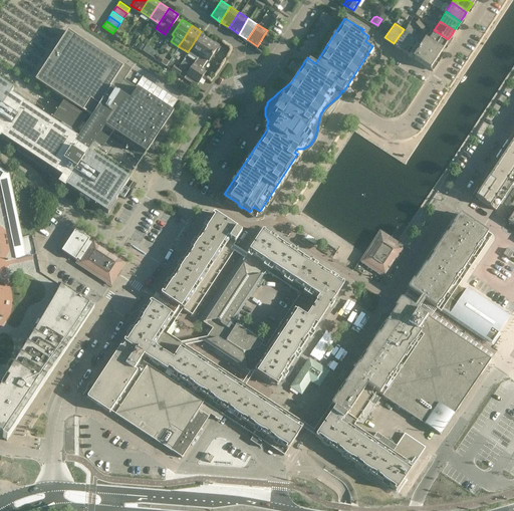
[(105,123),(147,151),(174,109),(138,86),(124,77),(132,65),(124,60),(122,63),(68,28),(74,33),(61,53),(54,48),(39,71),(43,73),(39,80),(60,93),(73,102),(59,123),(46,114),(10,90),(13,86),(0,77),(0,135),(0,136),(1,134),(62,174),(58,180),(65,185),(66,183),(107,210),(108,210),(107,209),(130,176),(88,149),(105,123)]
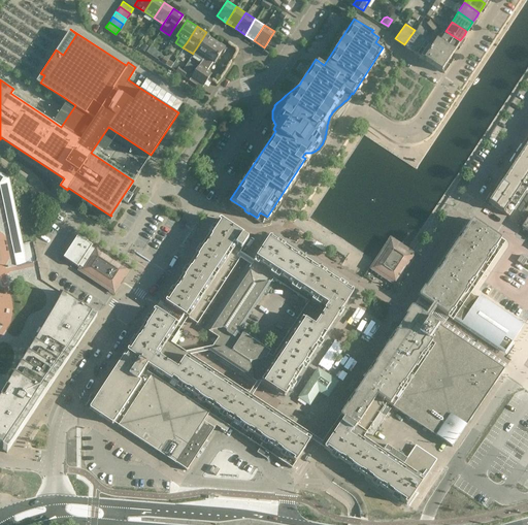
[(415,30),(404,44),(415,51),(424,36),(415,30)]
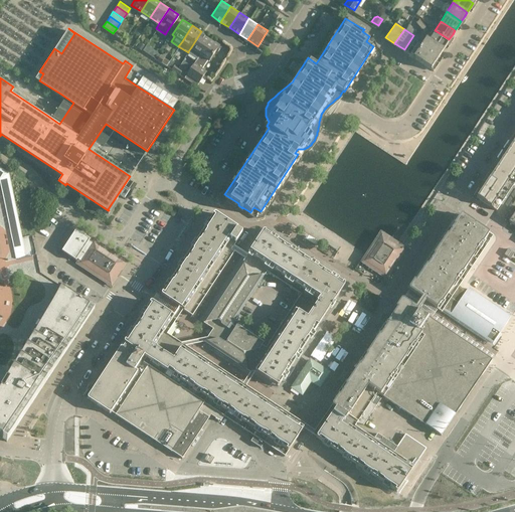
[(435,30),(432,35),(428,33),(425,37),(443,48),(449,39),(435,30)]
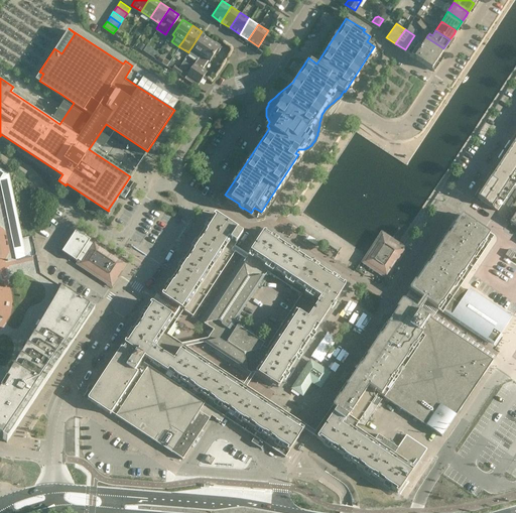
[(191,47),(188,51),(198,56),(200,52),(201,52),(211,37),(202,31),(191,47)]
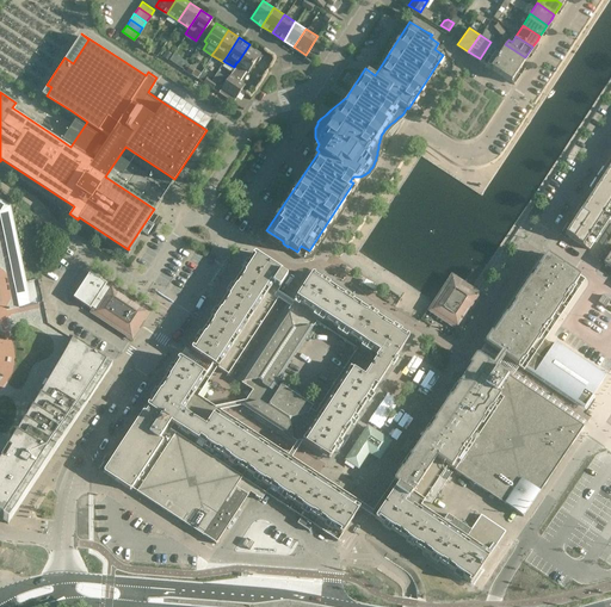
[(491,66),(501,49),(491,42),(480,59),(491,66)]
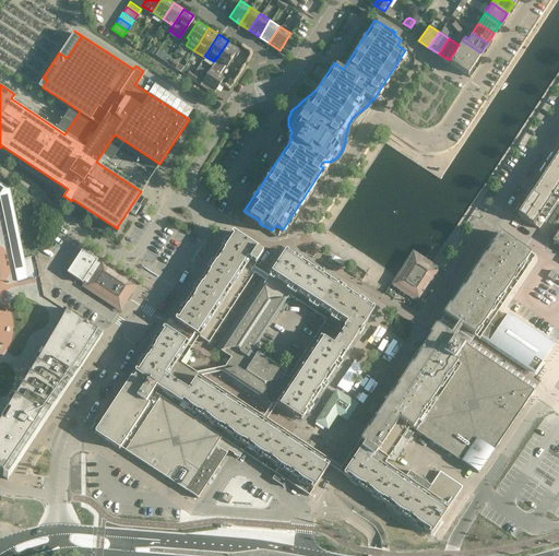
[(202,79),(200,83),(213,92),(216,89),(224,75),(218,72),(225,62),(227,63),(234,55),(235,56),(239,49),(238,48),(238,47),(234,44),(234,45),(228,40),(217,57),(216,57),(214,61),(202,79)]
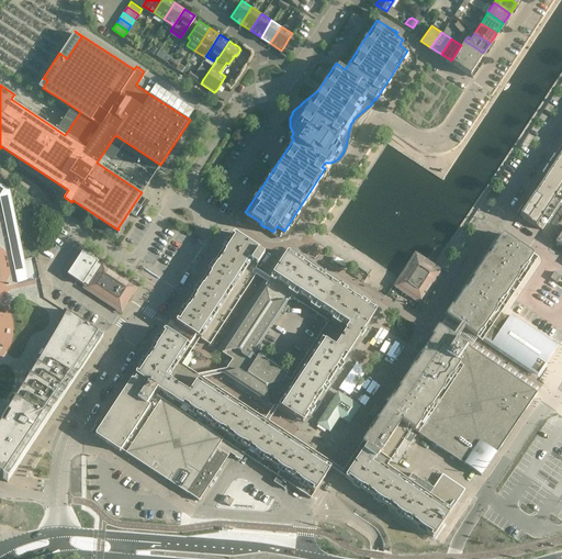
[(470,74),(476,63),(483,53),(464,41),(461,45),(451,60),(470,74)]
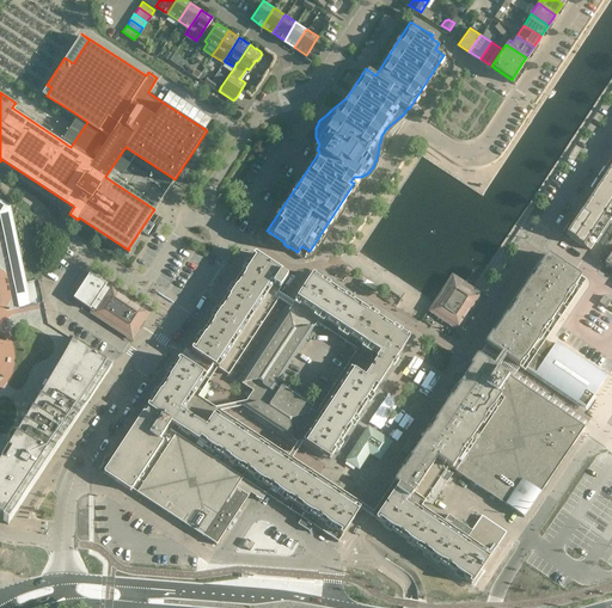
[(212,116),(169,87),(160,99),(203,128),(212,116)]
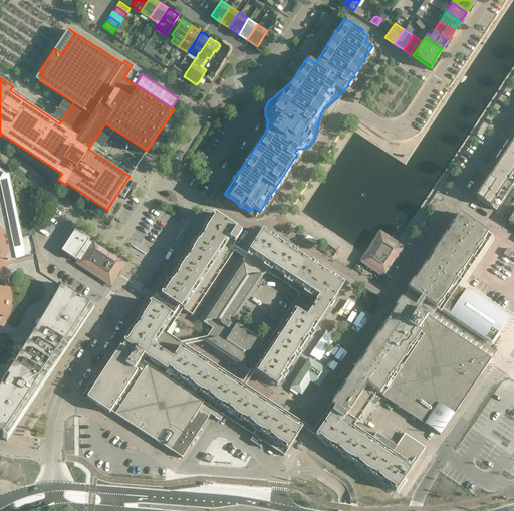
[(513,129),(482,178),(478,184),(479,184),(478,185),(479,188),(479,189),(475,195),(495,208),(513,179),(513,129)]
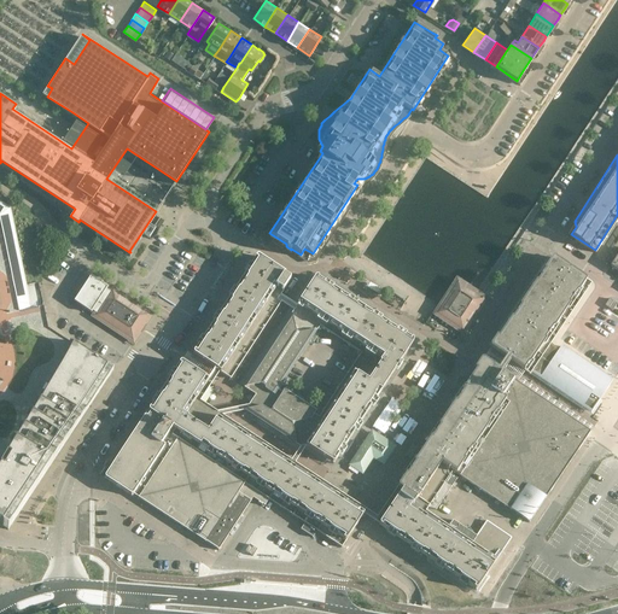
[(175,187),(170,196),(176,198),(181,191),(175,187)]
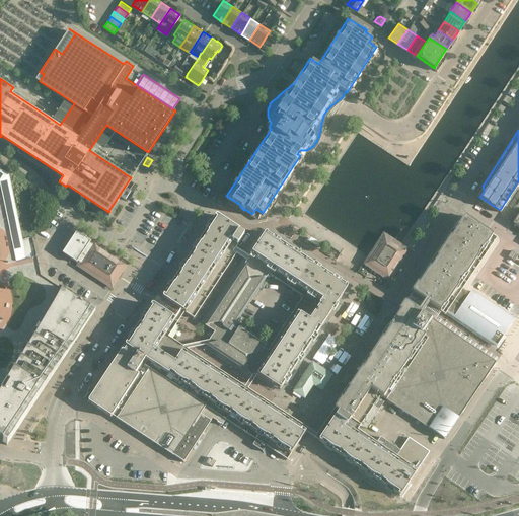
[(0,438),(2,440),(6,433),(24,406),(30,396),(43,378),(46,373),(53,362),(60,351),(78,324),(81,319),(84,315),(86,312),(87,310),(90,306),(90,305),(87,303),(83,301),(80,299),(76,296),(64,288),(59,285),(40,273),(32,234),(21,237),(8,173),(1,168),(0,167),(0,438)]
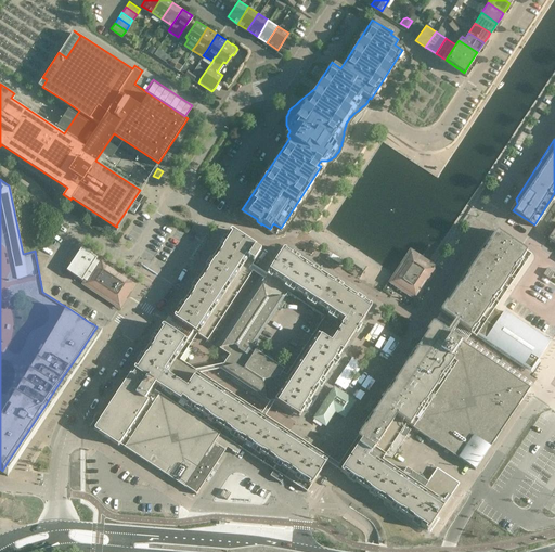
[(256,244),(231,228),(172,316),(190,328),(192,329),(204,336),(250,265),(261,248),(255,245),(256,244)]
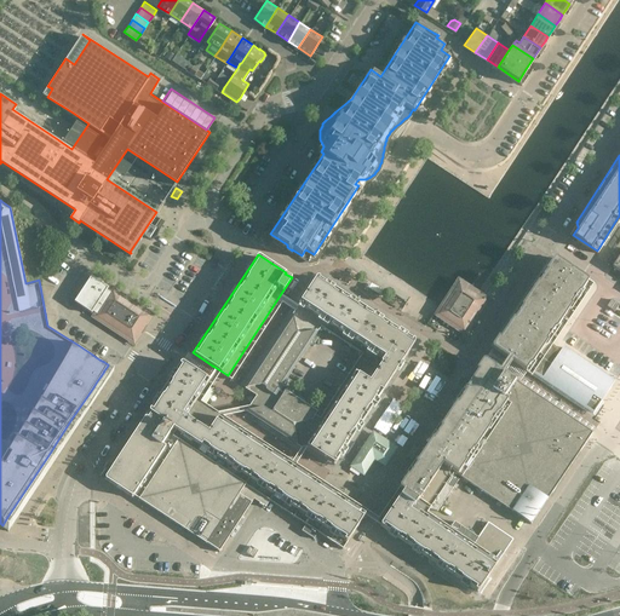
[(555,255),(492,346),(494,347),(504,355),(532,373),(533,369),(535,367),(546,351),(552,343),(593,281),(555,255)]
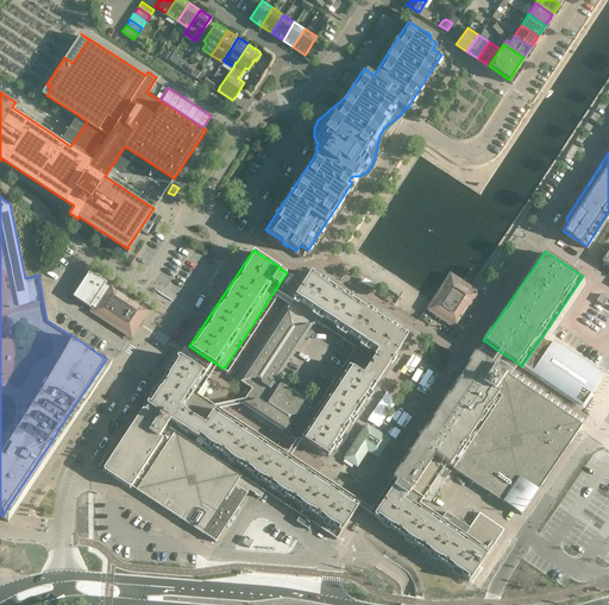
[(146,308),(140,303),(111,283),(110,285),(106,283),(105,282),(106,281),(89,269),(74,292),(85,298),(83,301),(89,306),(92,303),(93,304),(95,306),(94,308),(131,332),(135,326),(136,326),(145,314),(144,313),(146,308)]
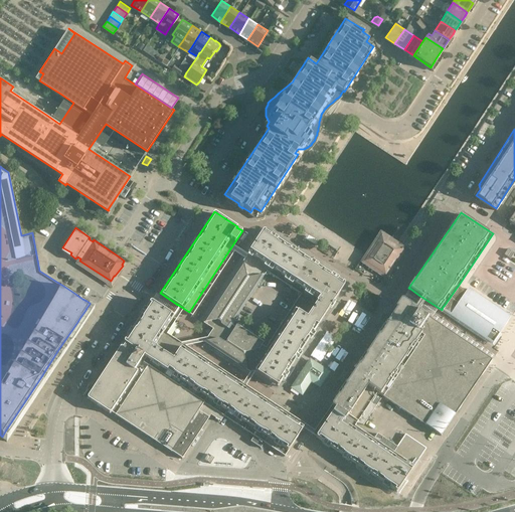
[(212,327),(206,336),(204,340),(249,370),(254,369),(265,375),(272,380),(282,378),(345,282),(300,251),(264,228),(245,254),(202,320),(212,327)]
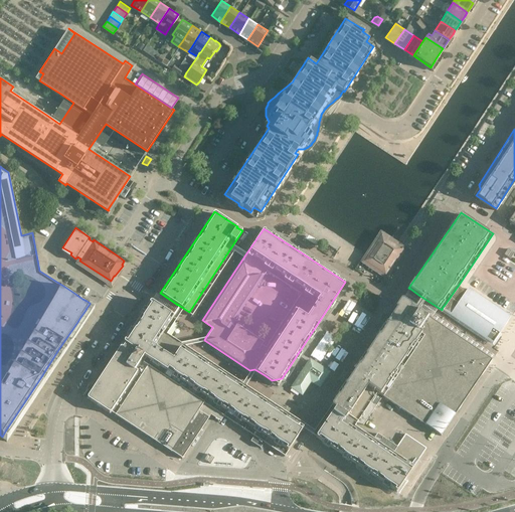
[(381,233),(364,259),(369,263),(368,264),(373,268),(374,266),(385,273),(402,246),(400,245),(396,243),(396,242),(381,233)]
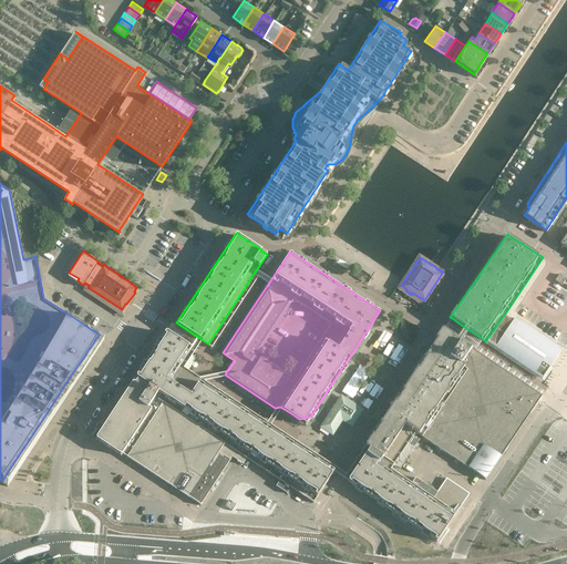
[(559,272),(555,278),(562,283),(566,276),(559,272)]
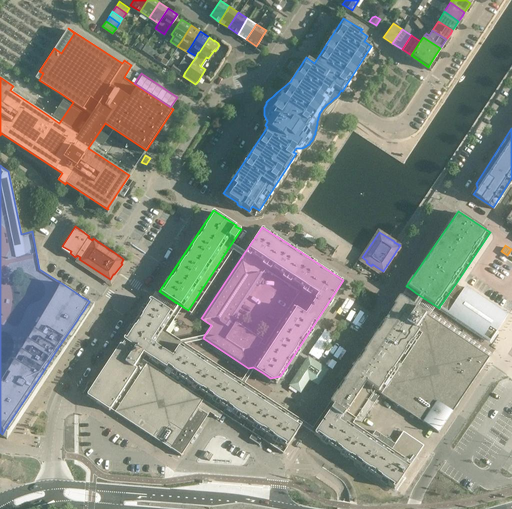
[(442,303),(440,305),(490,339),(497,329),(505,316),(505,312),(506,312),(465,284),(463,287),(456,283),(451,290),(442,303)]
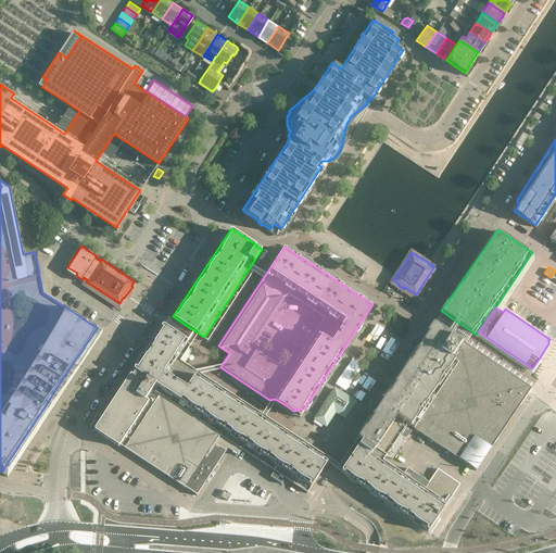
[(477,466),(531,386),(525,380),(445,328),(436,321),(436,322),(434,322),(429,329),(429,330),(428,331),(357,436),(362,439),(343,466),(341,469),(341,470),(428,529),(445,504),(444,504),(459,481),(438,466),(428,480),(407,465),(403,472),(382,457),(384,454),(389,455),(390,455),(392,456),(406,436),(400,431),(407,422),(431,438),(432,438),(432,439),(464,460),(465,460),(465,461),(476,467),(477,466)]
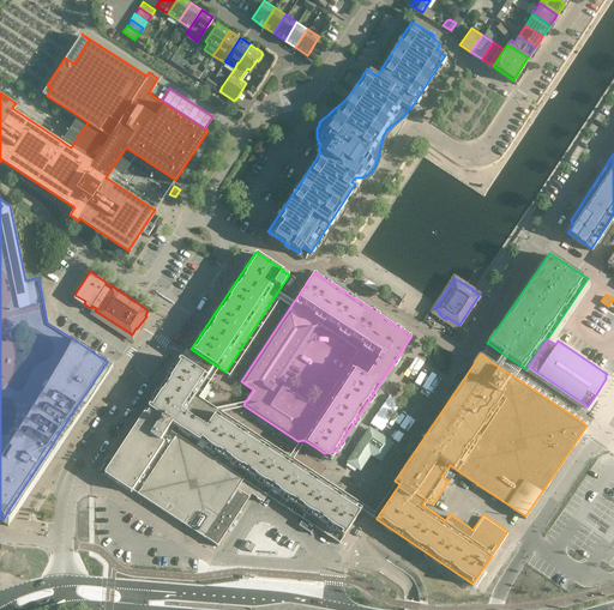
[(184,360),(180,357),(146,406),(149,408),(146,412),(144,410),(103,472),(131,491),(132,489),(217,545),(252,494),(264,501),(268,495),(300,518),(296,524),(311,533),(315,527),(339,544),(362,509),(356,505),(286,459),(209,408),(204,404),(203,406),(191,399),(206,374),(204,373),(184,360)]
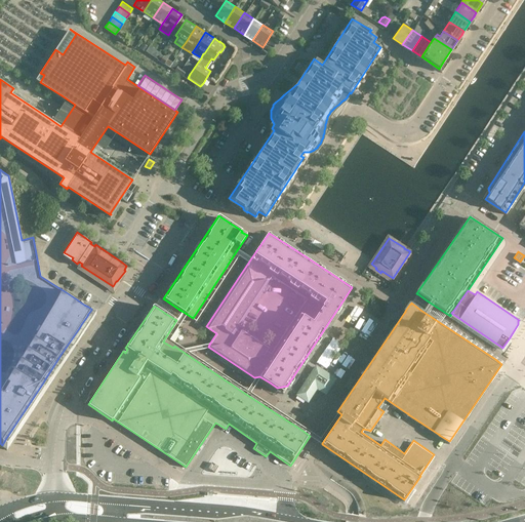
[(340,320),(316,360),(332,370),(366,315),(361,312),(357,319),(350,315),(345,323),(340,320)]
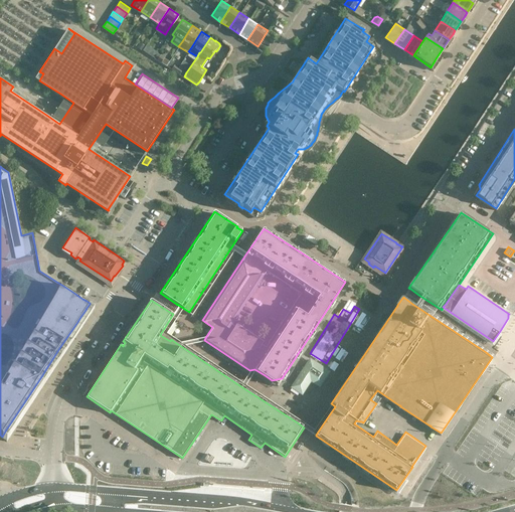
[(310,359),(293,384),(294,386),(301,390),(302,390),(310,378),(311,378),(318,383),(320,382),(328,371),(327,369),(311,359),(310,359)]
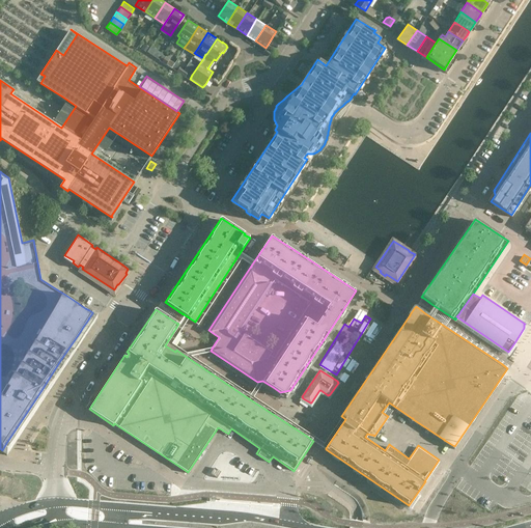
[(211,471),(217,475),(221,470),(214,466),(211,471)]
